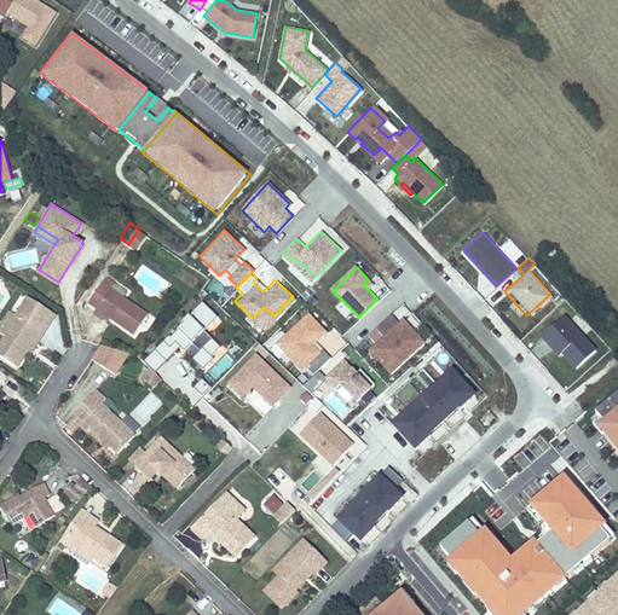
[(114,282),(105,276),(87,300),(96,306),(109,315),(133,332),(146,312),(110,286),(114,282)]
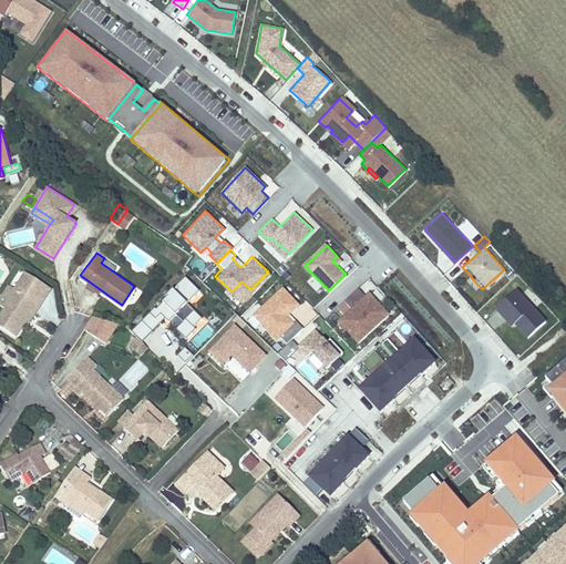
[(240,267),(245,264),(235,255),(232,258),(240,267)]
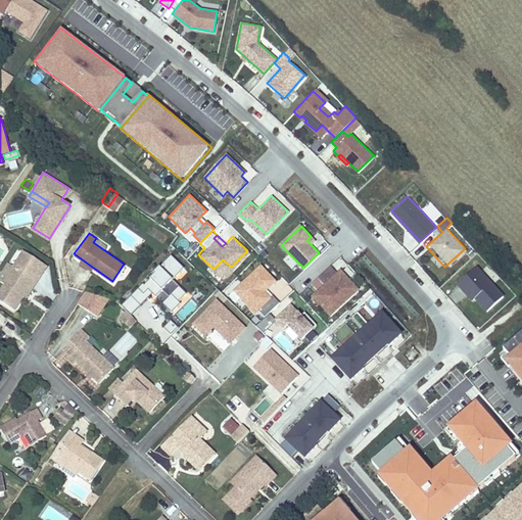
[(142,282),(121,303),(126,309),(128,311),(130,313),(151,292),(154,295),(160,289),(168,295),(160,302),(170,311),(178,301),(177,300),(184,292),(171,278),(182,267),(170,254),(152,272),(153,273),(143,283),(142,282)]
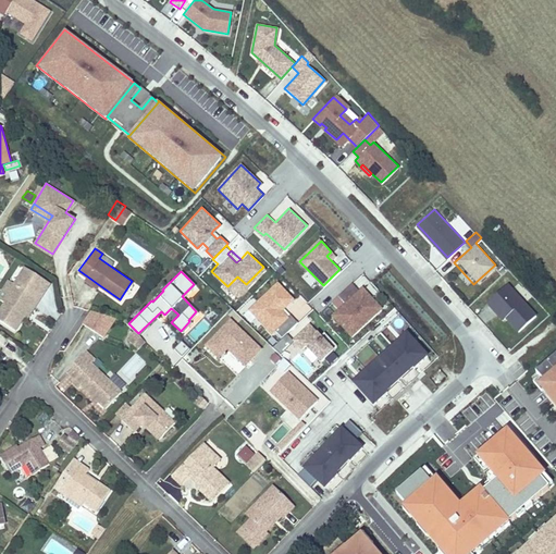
[(98,284),(86,275),(84,279),(97,287),(98,284)]
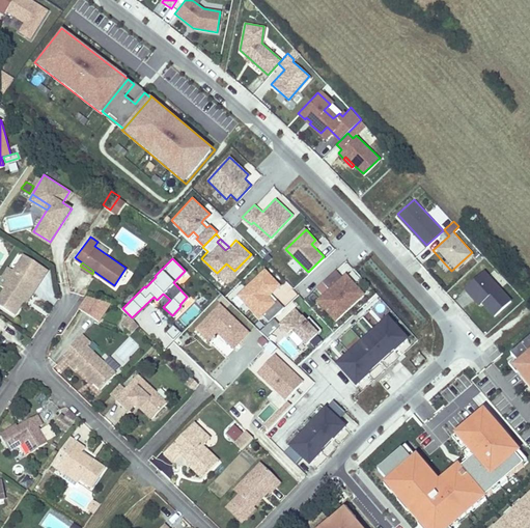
[(225,281),(234,271),(226,264),(217,273),(225,281)]
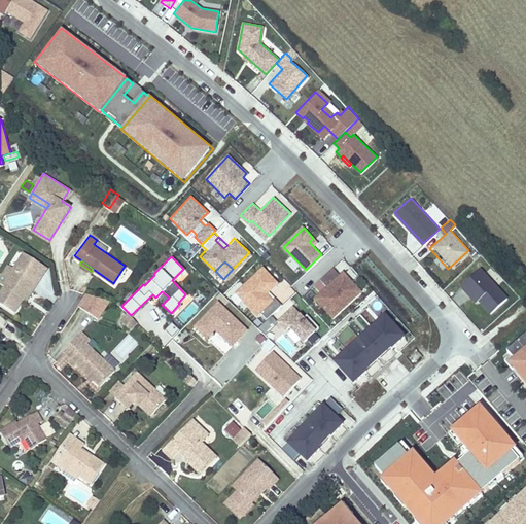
[(0,281),(2,283),(13,267),(7,263),(0,274),(0,281)]
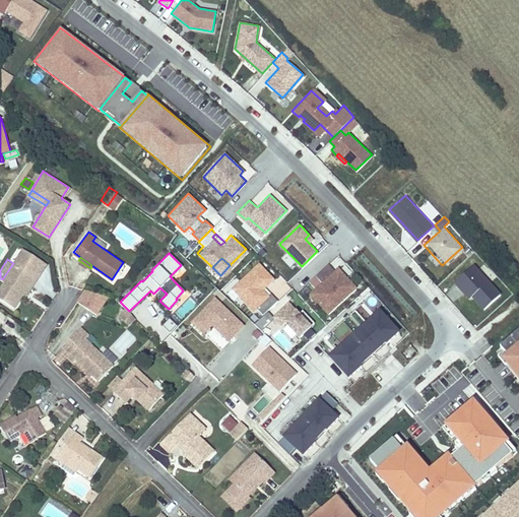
[(322,282),(309,295),(326,313),(355,285),(346,275),(343,277),(335,270),(329,262),(316,274),(322,282)]
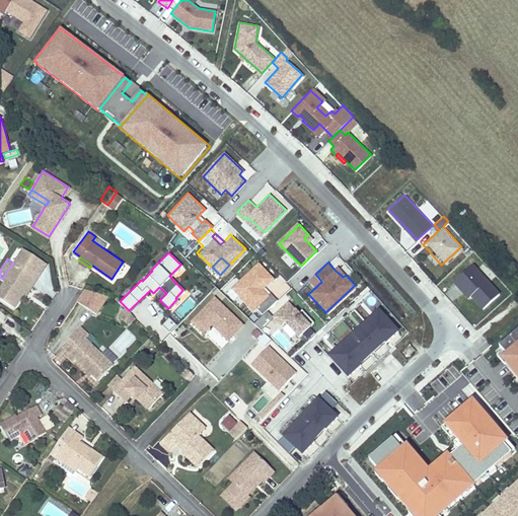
[(13,263),(2,279),(4,280),(0,286),(0,297),(13,306),(22,293),(28,283),(31,285),(35,278),(13,263)]
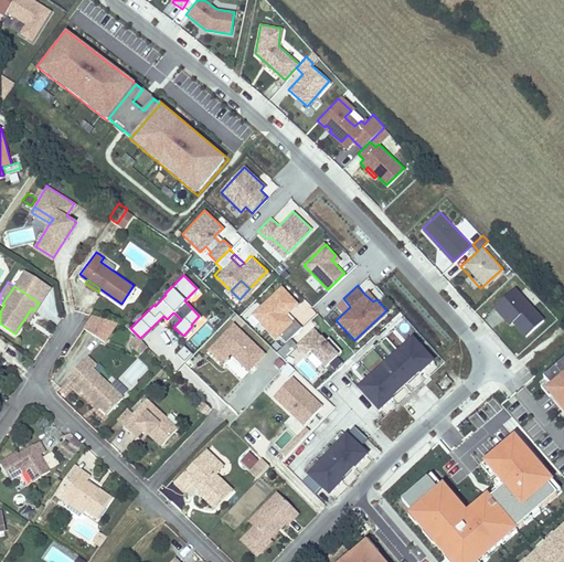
[(254,313),(275,336),(278,333),(286,340),(301,326),(294,317),(291,320),(285,314),(288,310),(297,303),(282,286),(254,313)]
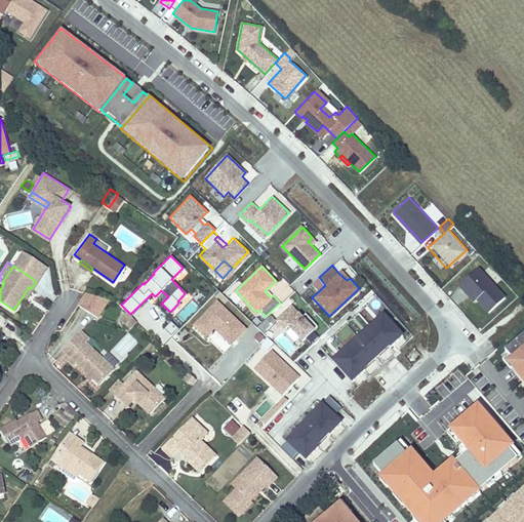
[(506,296),(479,268),(459,285),(465,290),(468,288),(477,297),(489,311),(506,296)]
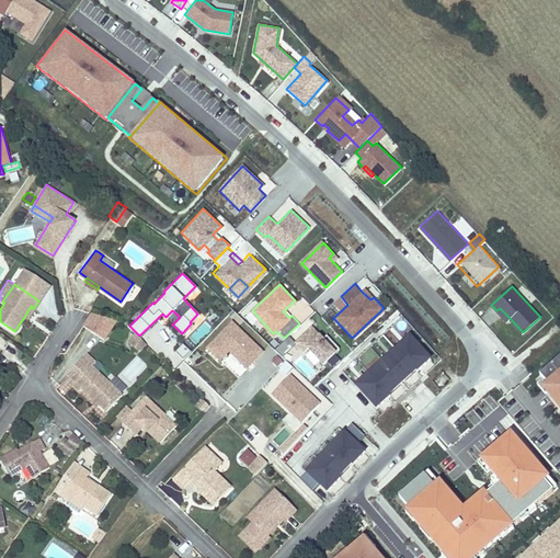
[(370,299),(374,297),(365,288),(362,292),(370,299)]
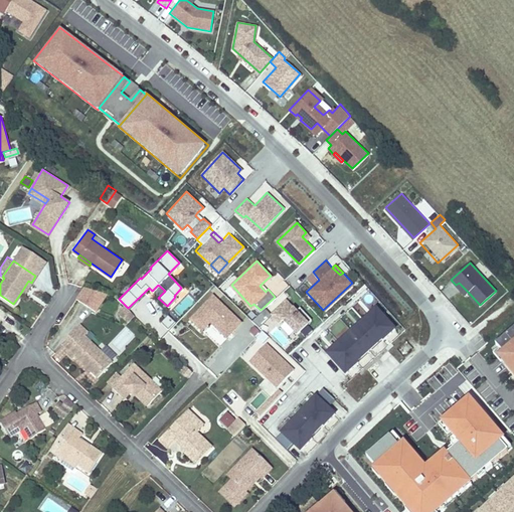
[(25,292),(31,283),(28,281),(22,291),(25,292)]
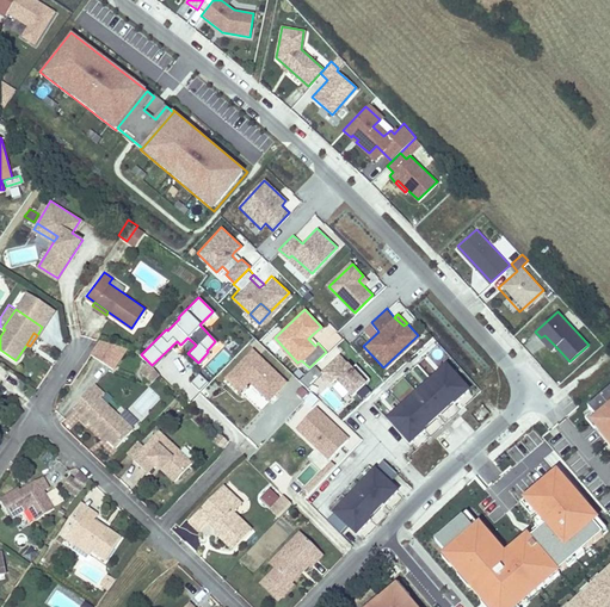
[(315,346),(318,342),(312,335),(308,339),(315,346)]
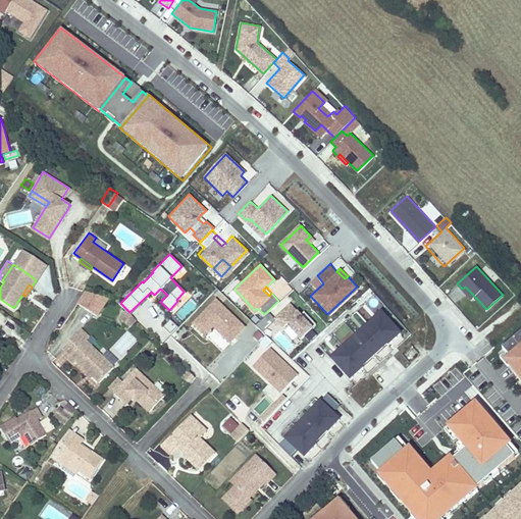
[(471,299),(474,296),(465,287),(462,289),(471,299)]
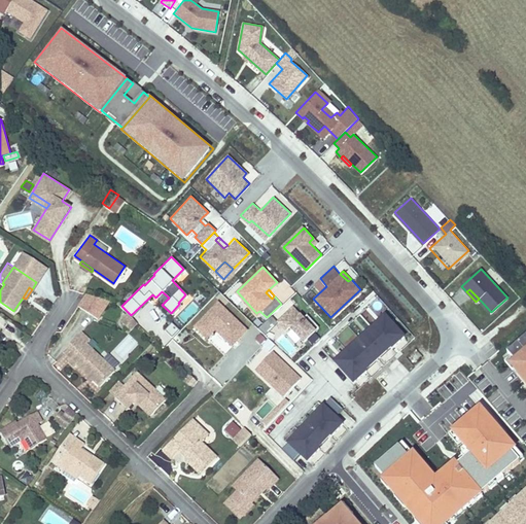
[(101,317),(108,300),(83,291),(77,308),(101,317)]
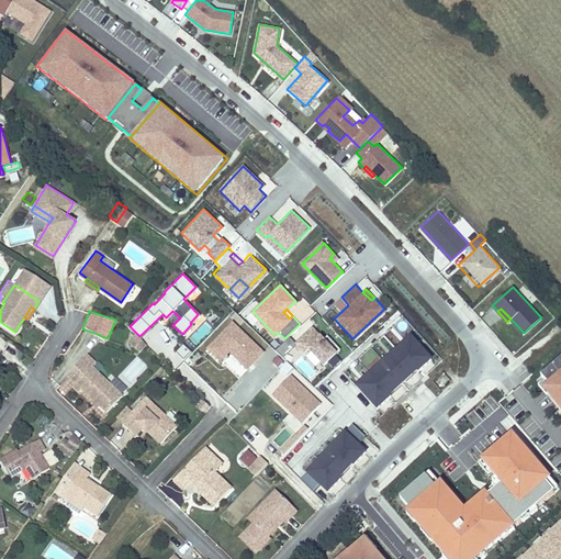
[(198,339),(212,326),(204,317),(190,331),(198,339)]
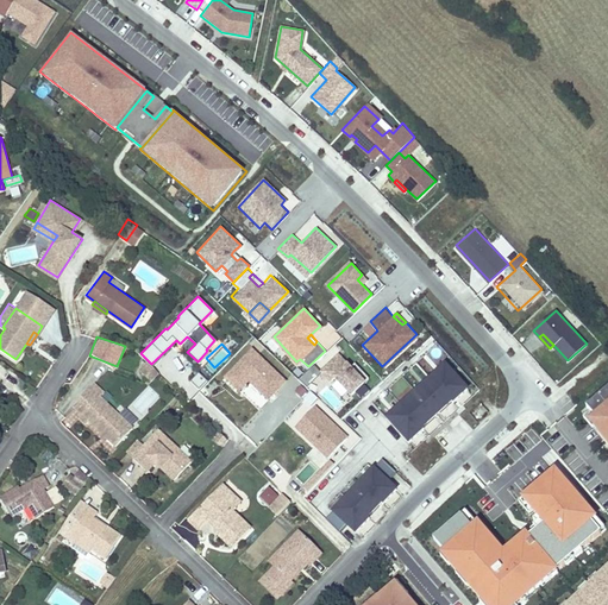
[(284,379),(251,347),(224,376),(238,389),(248,378),(267,397),(284,379)]
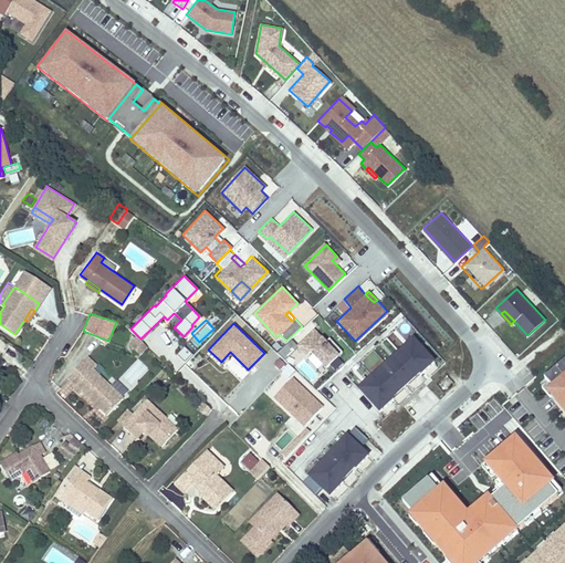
[(325,341),(315,329),(299,344),(307,353),(311,350),(326,365),(342,351),(330,336),(325,341)]
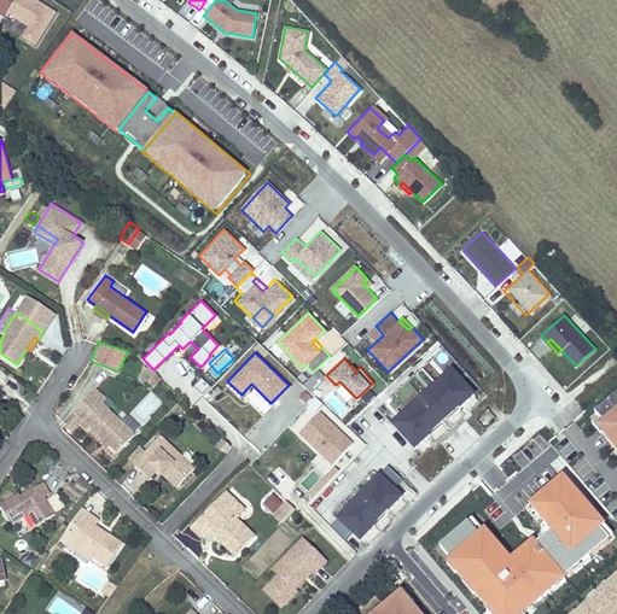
[(151,367),(149,364),(140,373),(143,375),(151,367)]
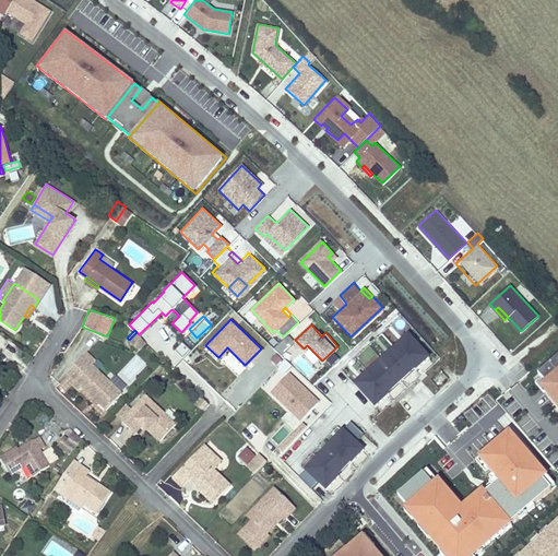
[(137,332),(129,340),(137,349),(144,340),(139,334),(137,332)]
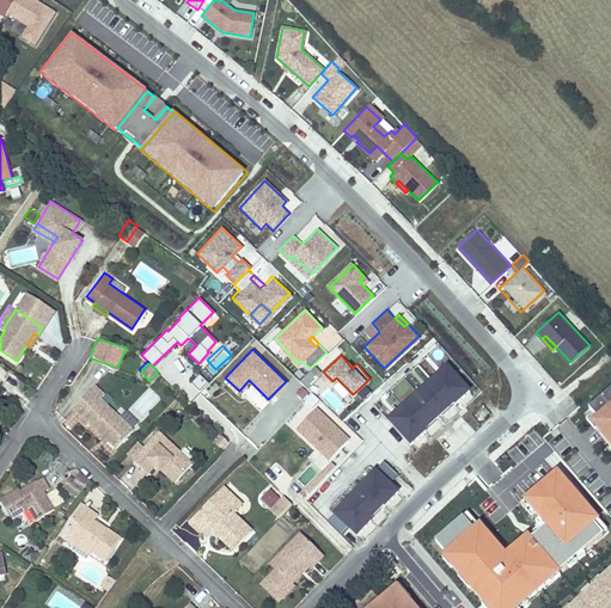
[(388,418),(411,444),(426,431),(425,430),(453,404),(454,405),(471,390),(448,363),(388,418)]
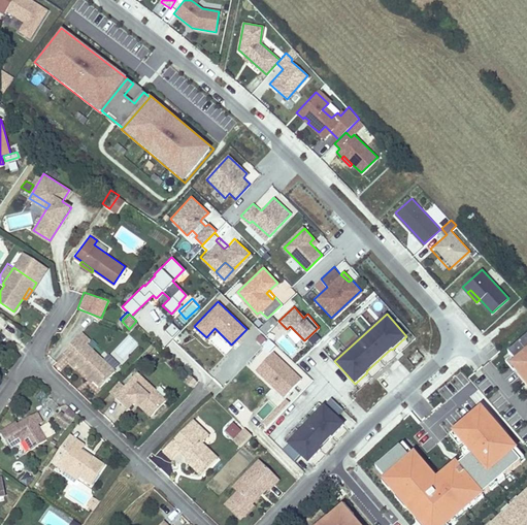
[(173,335),(179,329),(170,322),(165,329),(173,335)]
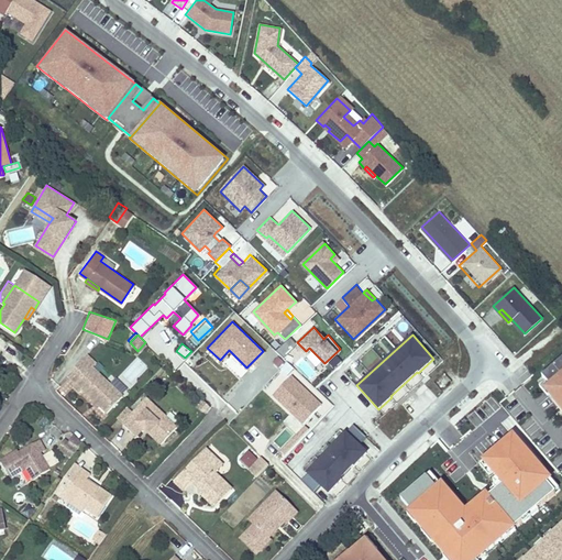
[(561,350),(544,364),(554,377),(551,381),(559,391),(558,392),(561,397),(561,350)]
